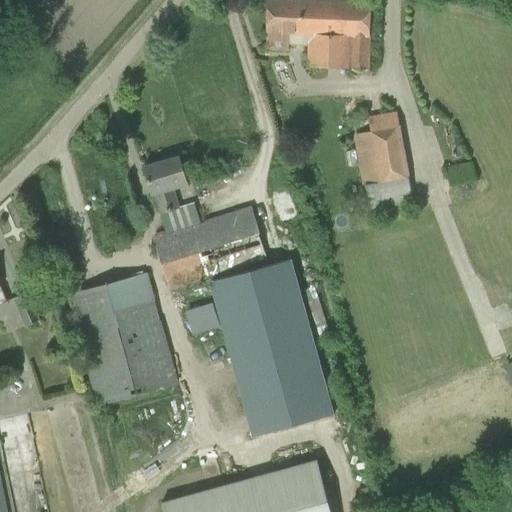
[(300,33),(300,45),(309,45),(308,68),(368,70),(370,3),(296,0),(266,0),(265,51),(287,52),(288,33),(300,33)]
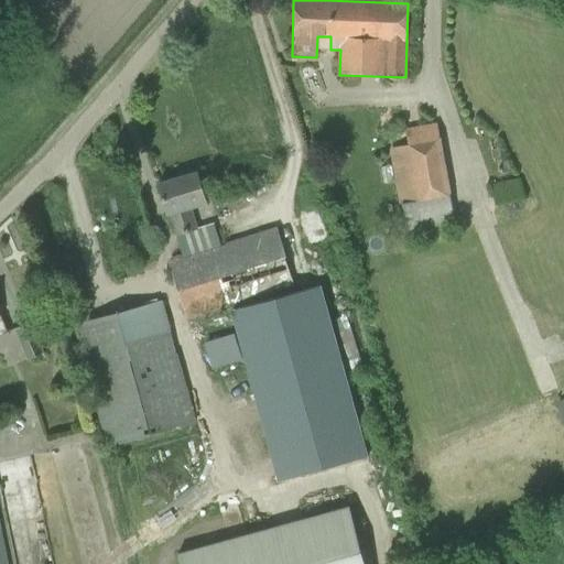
[(170,214),(183,258),(220,246),(214,225),(195,230),(188,208),(206,203),(196,174),(159,185),(167,215),(170,214)]
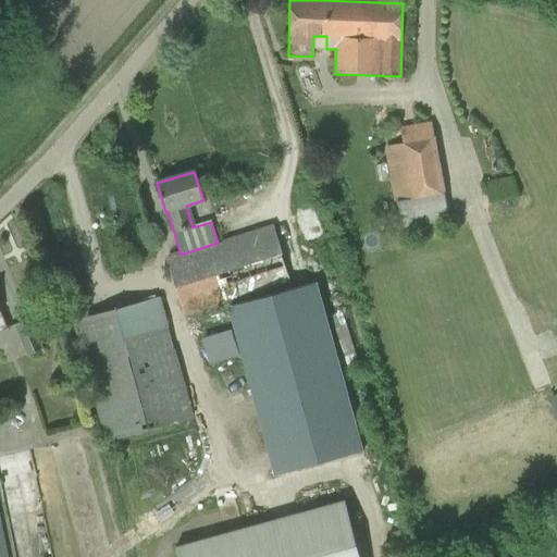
[(396,203),(400,230),(449,221),(442,183),(426,186),(429,197),(396,203)]
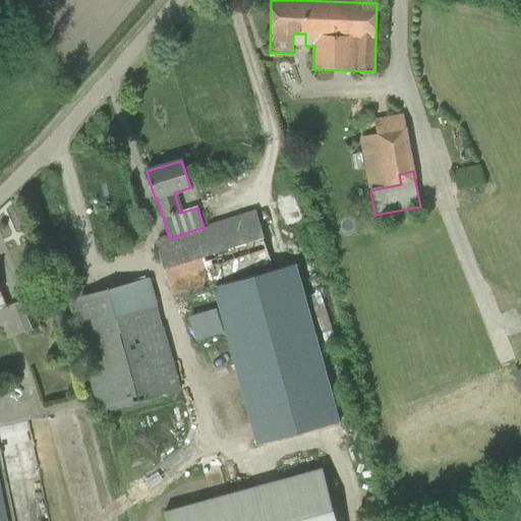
[(248,220),(256,248),(217,259),(261,416),(339,395),(295,238),(311,234),(303,205),(248,220)]
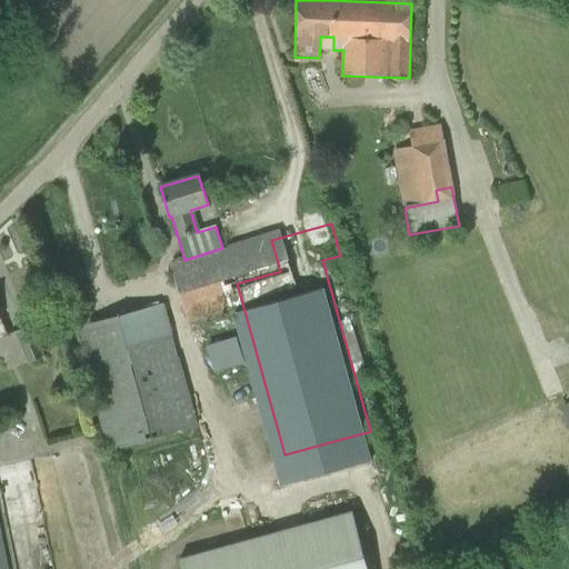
[(76,329),(110,451),(198,426),(178,356),(169,323),(163,305),(76,329)]
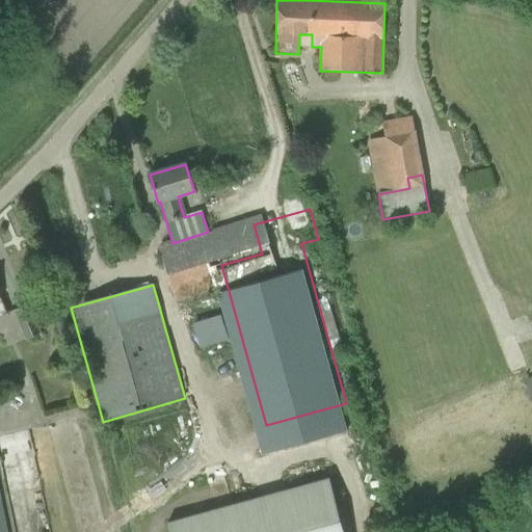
[(0,318),(8,314),(0,294),(0,318)]
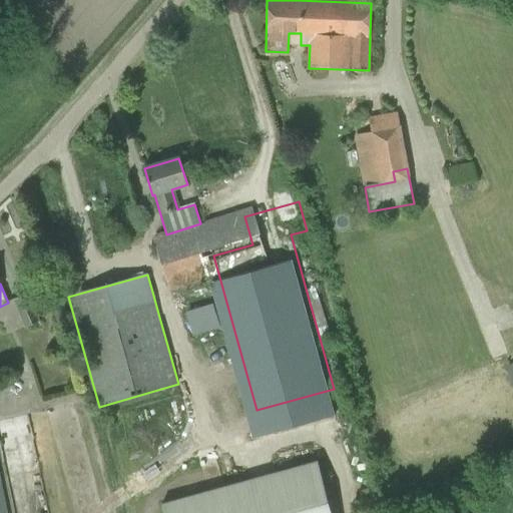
[(178,315),(172,292),(170,287),(152,292),(160,321),(178,315)]
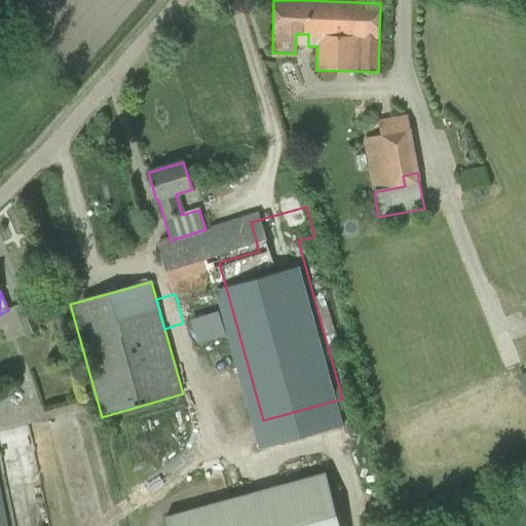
[(41,330),(29,301),(13,308),(26,336),(41,330)]
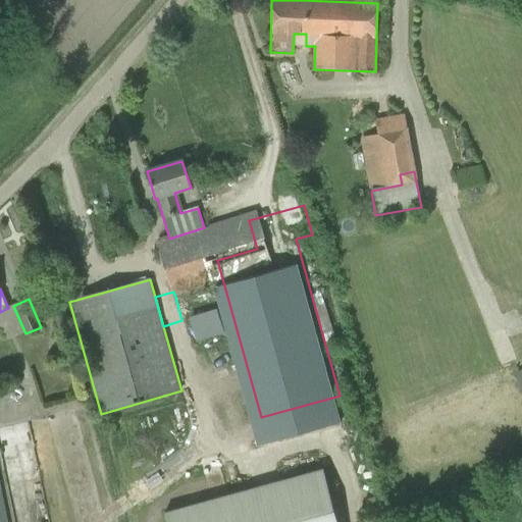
[(190,316),(197,341),(225,331),(217,307),(190,316)]
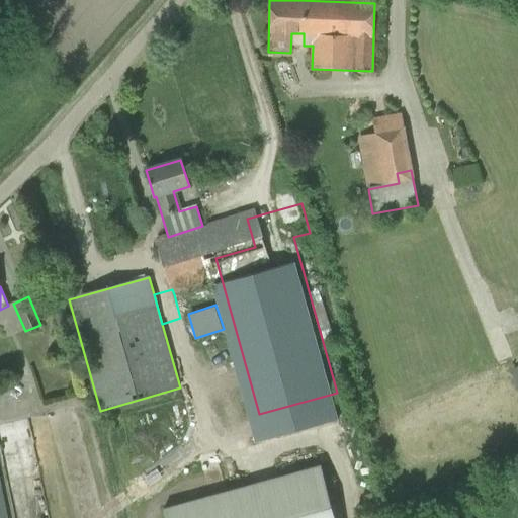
[(165,517),(334,517),(320,465),(163,509),(165,517)]
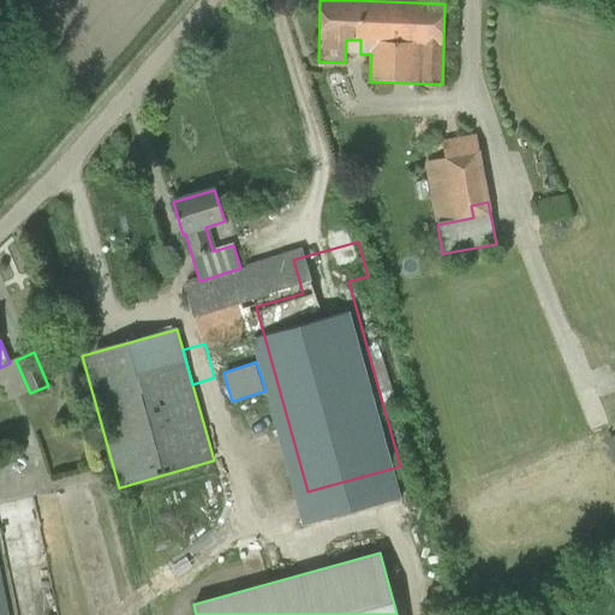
[(443,587),(428,592),(431,605),(448,601),(443,587)]
